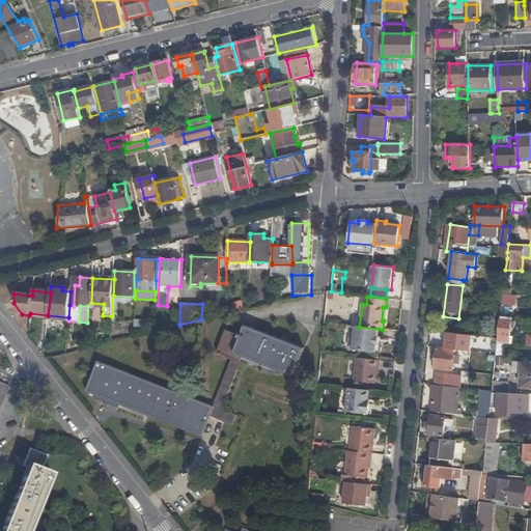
[(498,338),(497,343),(510,343),(512,319),(500,318),(498,338)]
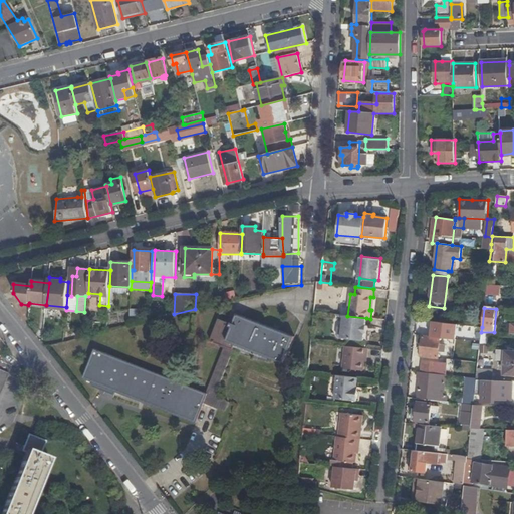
[(225,345),(233,348),(235,343),(283,363),(294,336),(237,313),(233,322),(232,322),(231,323),(219,318),(210,339),(225,345)]
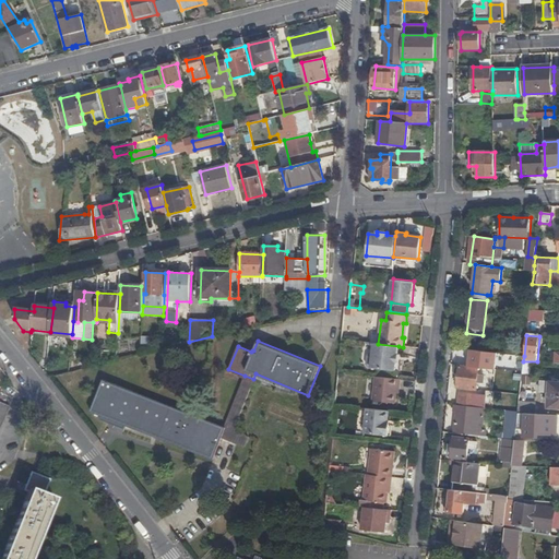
[(378,344),(373,344),(372,354),(371,354),(368,357),(367,366),(370,369),(395,371),(399,346),(378,344)]
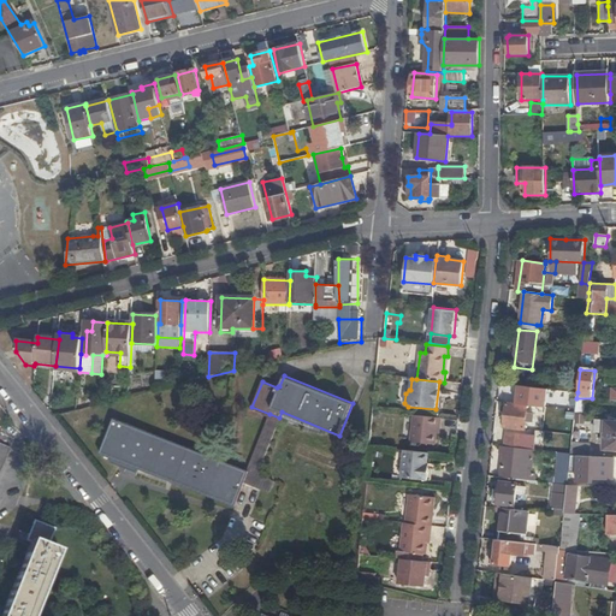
[(527,413),(528,406),(508,403),(505,427),(526,430),(527,421),(529,422),(531,414),(527,413)]
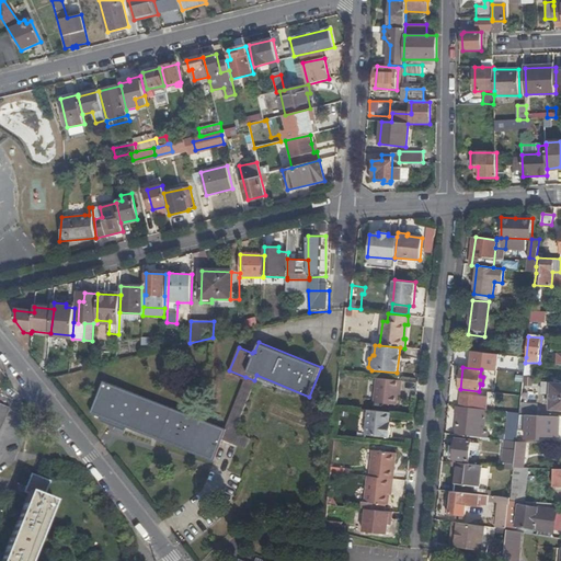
[(236,427),(254,380),(245,377),(226,427),(227,428),(222,438),(247,448),(250,441),(236,427)]
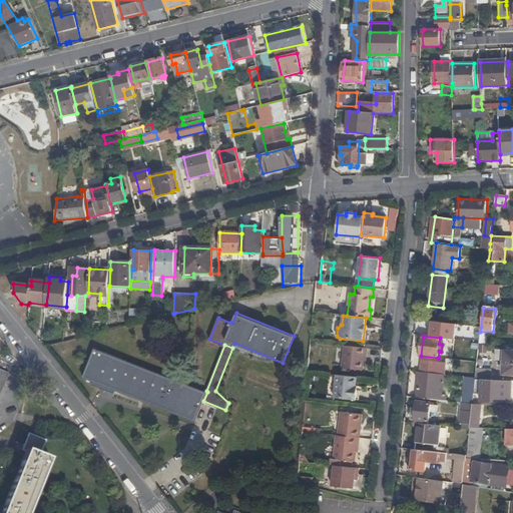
[(366,356),(367,349),(345,347),(342,369),(363,371),(364,356),(366,356)]
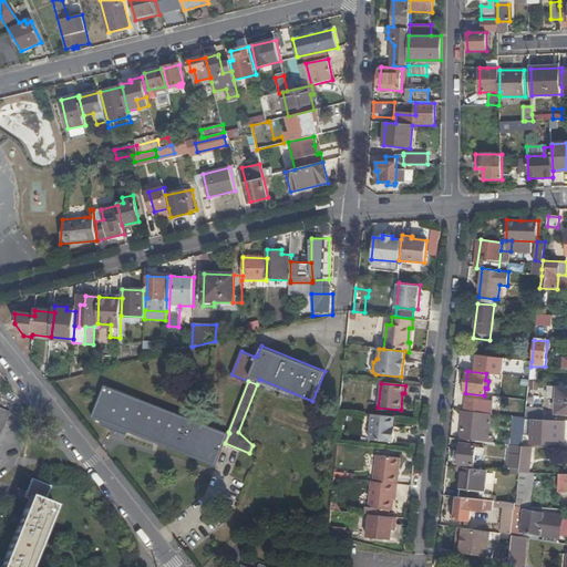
[(216,465),(225,443),(229,433),(228,432),(104,384),(92,418),(103,421),(101,425),(111,429),(112,425),(216,465)]
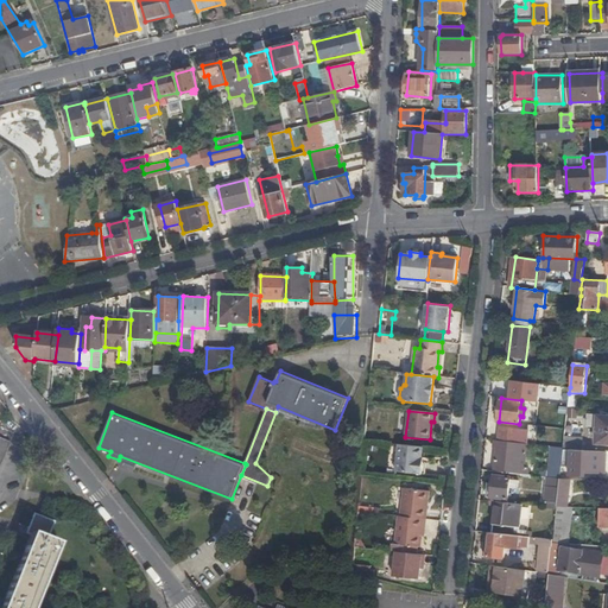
[(607,415),(589,415),(588,425),(597,425),(596,442),(607,442),(607,415)]
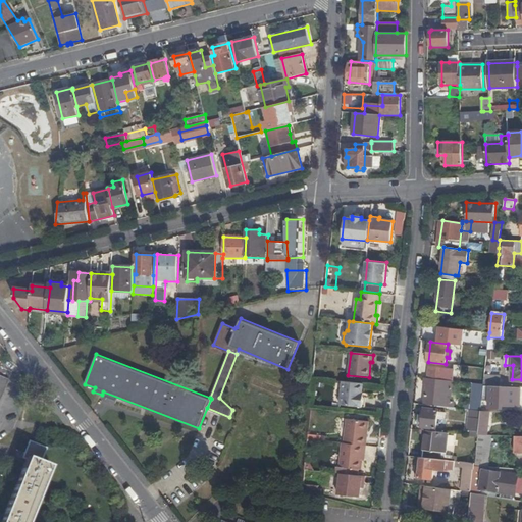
[(428,378),(436,379),(444,379),(445,370),(445,369),(429,367),(428,378)]
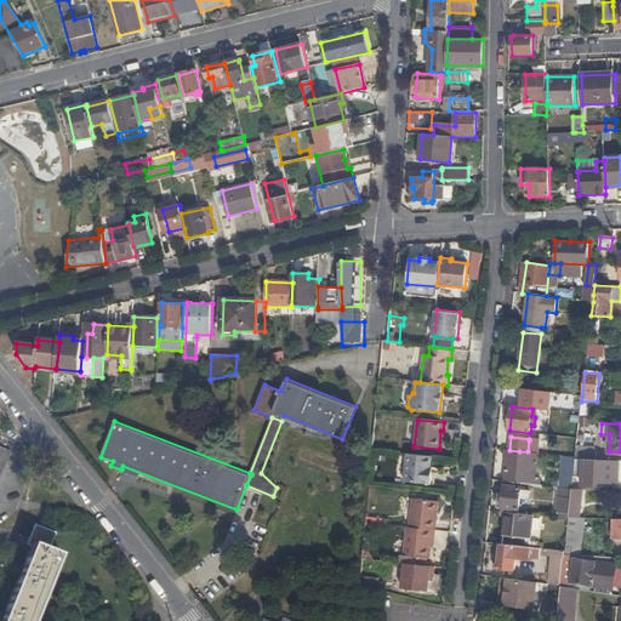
[(575,460),(594,460),(596,446),(576,445),(575,457),(575,460)]
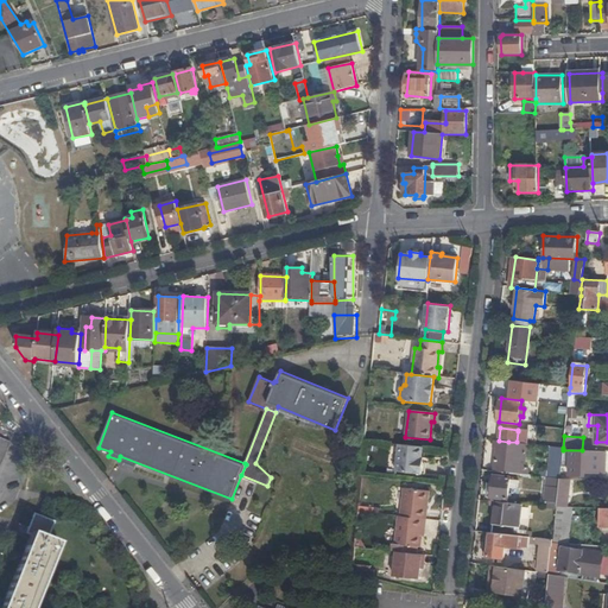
[(505,469),(505,473),(521,474),(521,469),(518,469),(520,450),(507,449),(508,442),(499,441),(498,441),(494,468),(505,469)]
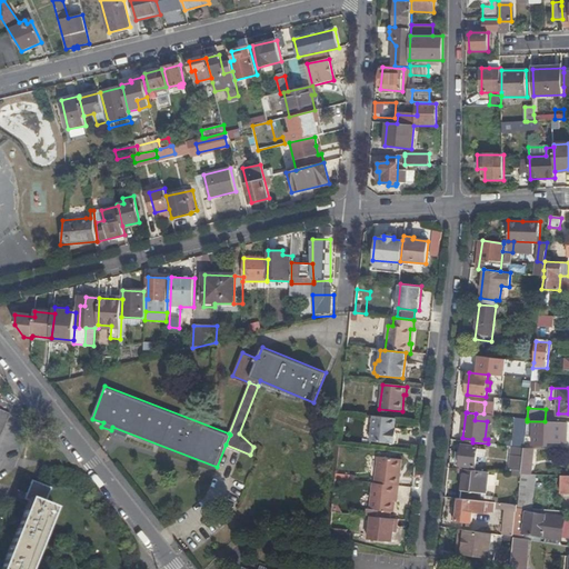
[(393,432),(395,419),(372,416),(370,441),(396,443),(397,432),(393,432)]
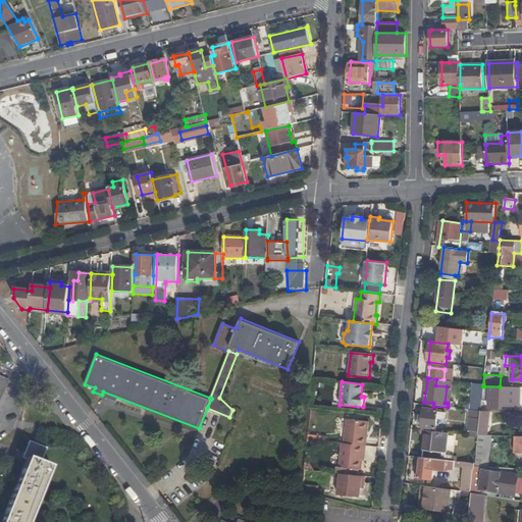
[(481,401),(482,394),(483,386),(483,384),(476,383),(475,383),(474,403),(481,404),(481,401)]
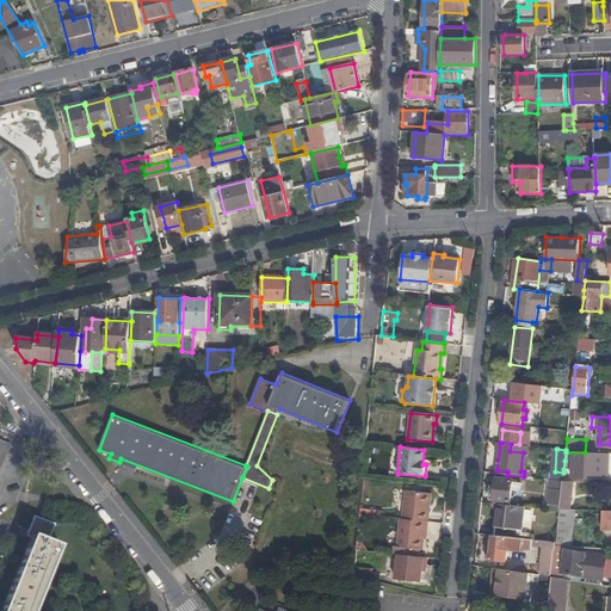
[(605,461),(605,454),(585,452),(566,452),(565,461),(573,461),(573,477),(585,477),(586,475),(597,475),(597,461),(605,461)]
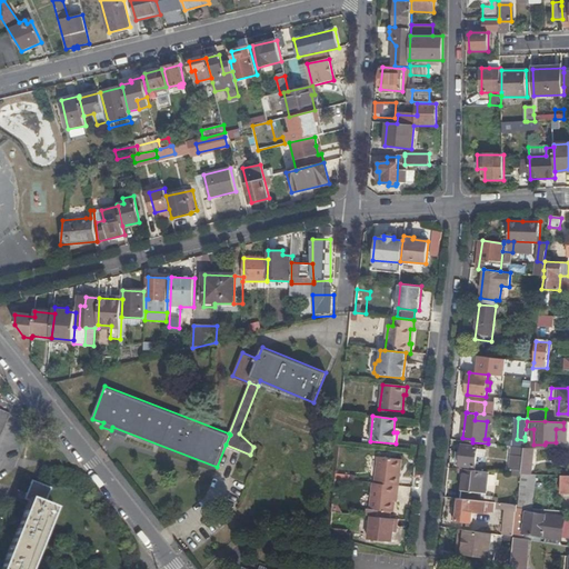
[(523,448),(525,440),(517,439),(512,439),(512,442),(511,447),(516,447),(523,448)]
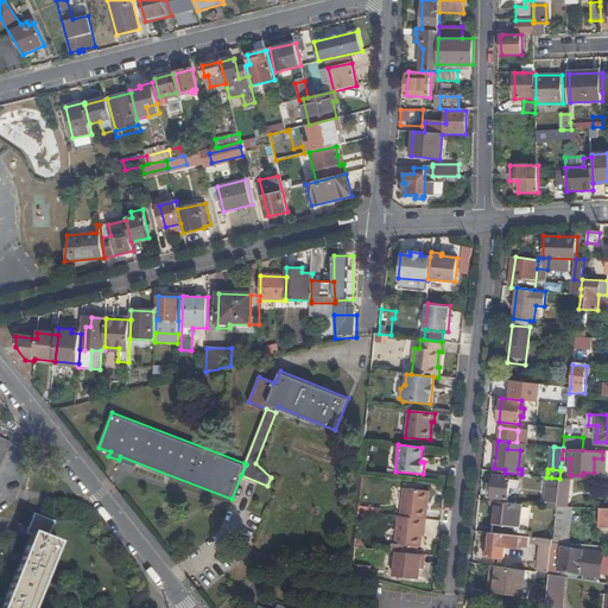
[(493,483),(492,496),(508,499),(511,476),(494,475),(493,483)]
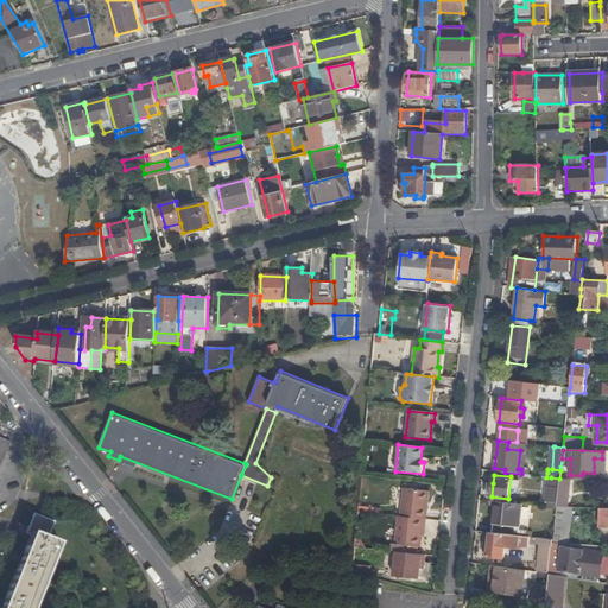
[(557,506),(568,506),(570,479),(559,479),(558,487),(557,502),(557,506)]
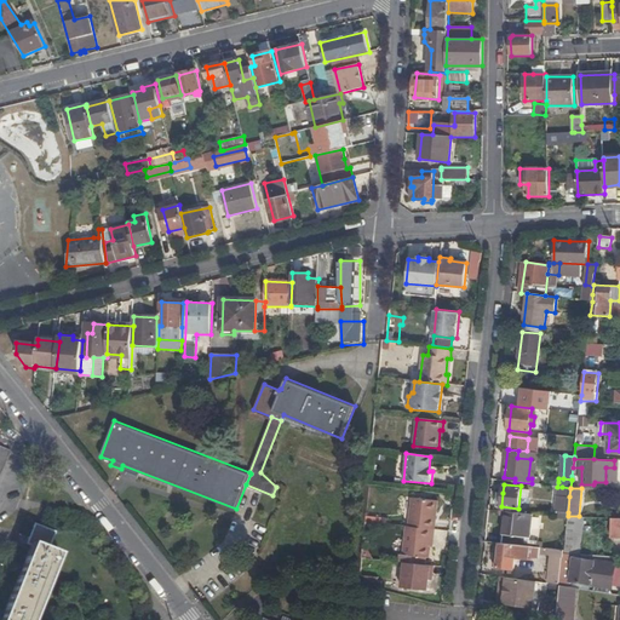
[(558,511),(568,512),(569,497),(562,497),(560,495),(558,511)]
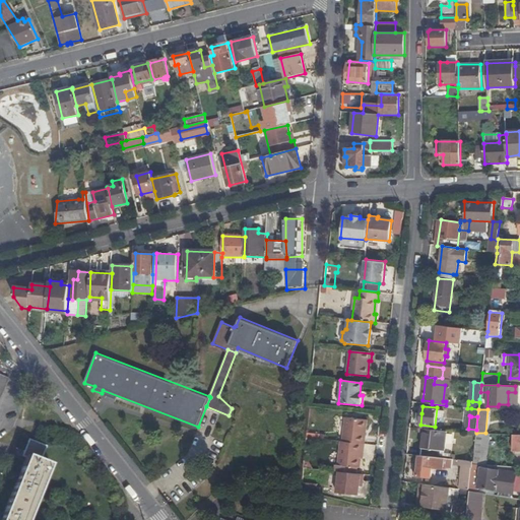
[(364,444),(365,444),(367,420),(345,417),(342,442),(364,444)]
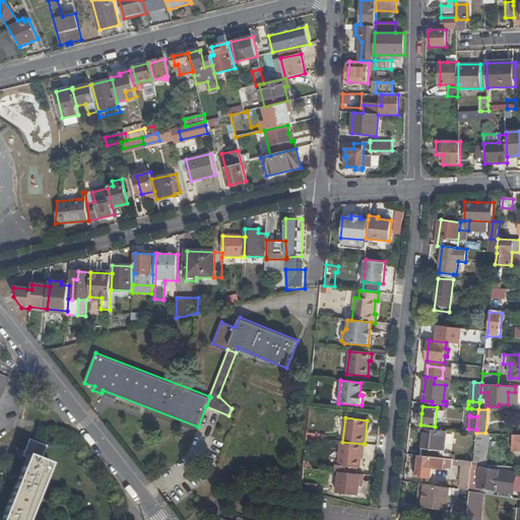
[(425,430),(421,456),(443,458),(446,432),(425,430)]
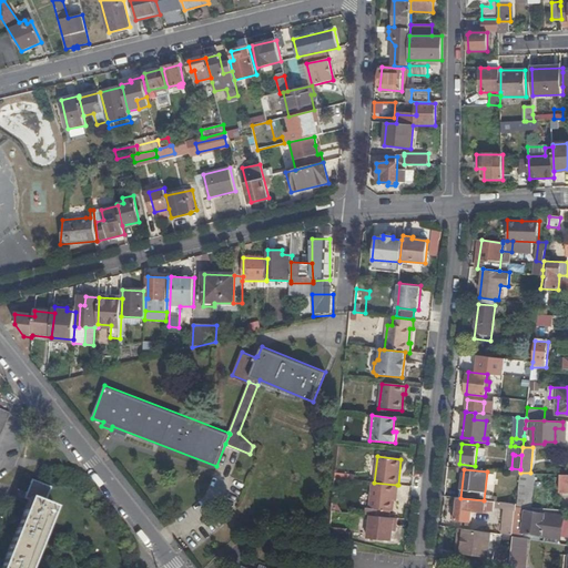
[(525,507),(531,508),(536,474),(530,473),(520,473),(519,476),(516,504),(516,507),(525,507)]
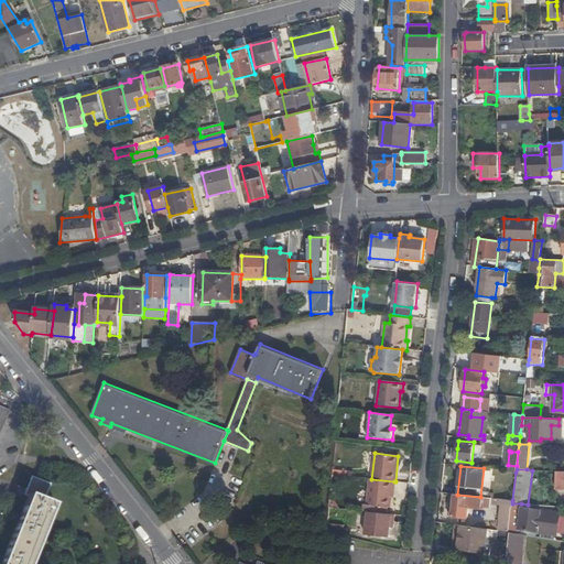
[(394,481),(371,479),(369,478),(367,500),(365,500),(364,511),(386,513),(387,507),(390,507),(390,497),(391,490),(393,491),(394,481)]
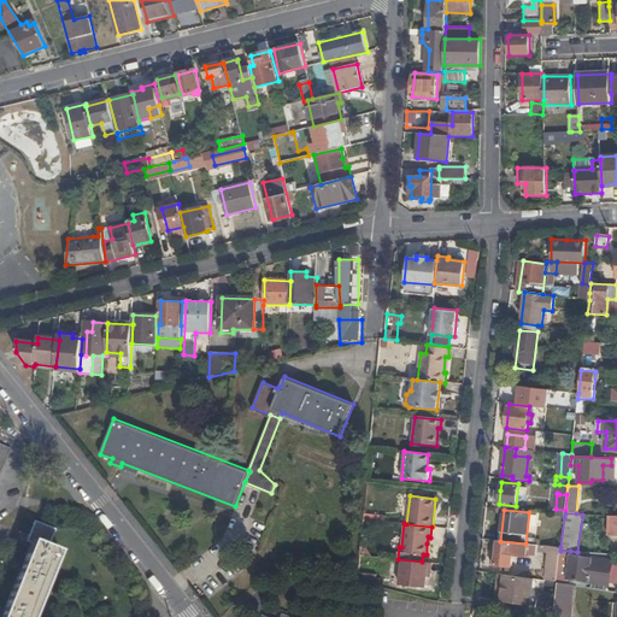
[(500,541),(498,540),(495,564),(511,566),(513,554),(524,556),(524,553),(539,556),(540,545),(526,544),(500,541)]
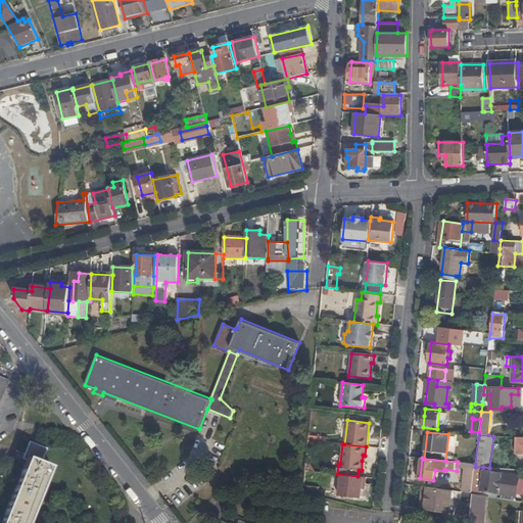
[(473,470),(475,470),(475,467),(475,464),(465,463),(462,490),(471,491),(473,470)]
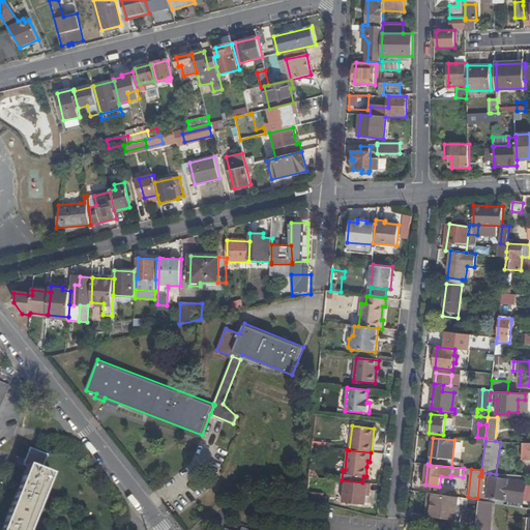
[(32,529),(34,525),(52,484),(50,482),(41,478),(32,474),(27,474),(23,481),(2,529),(32,529)]
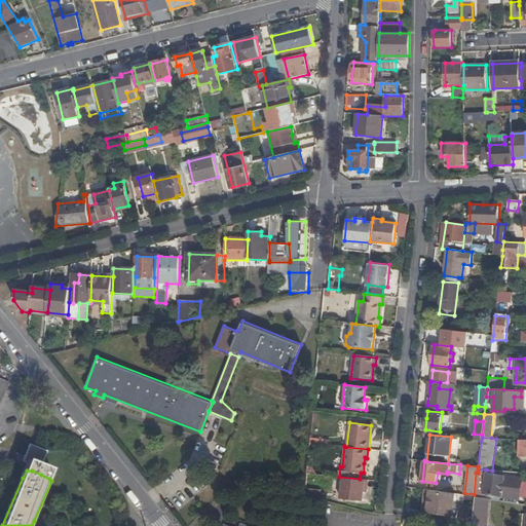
[(519,498),(522,479),(486,474),(483,494),(519,498)]
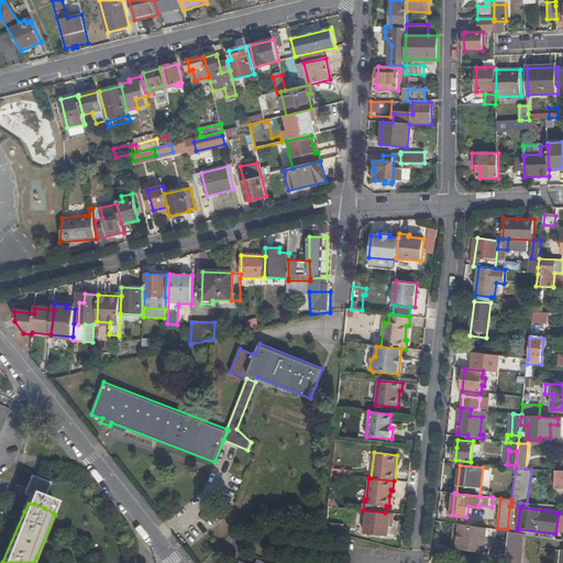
[(393,522),(394,515),(366,511),(364,533),(388,537),(389,522),(393,522)]
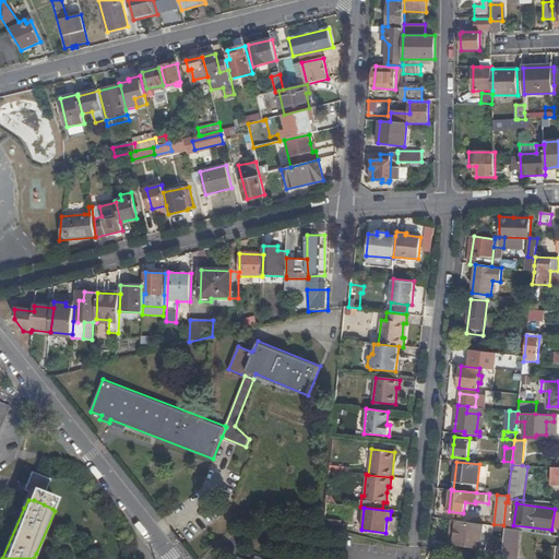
[(326,520),(325,531),(344,533),(345,525),(342,524),(343,522),(326,520)]
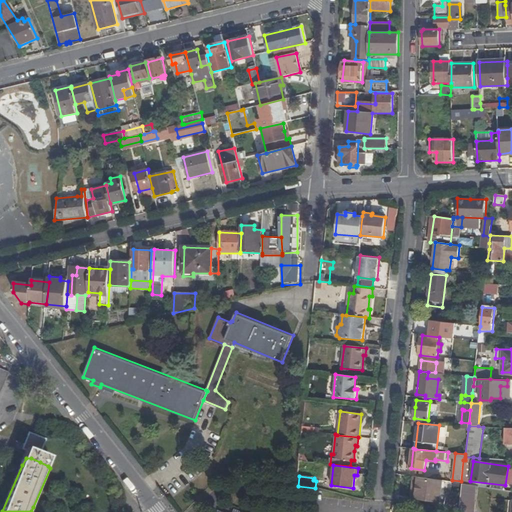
[(439,501),(442,480),(419,477),(416,498),(439,501)]
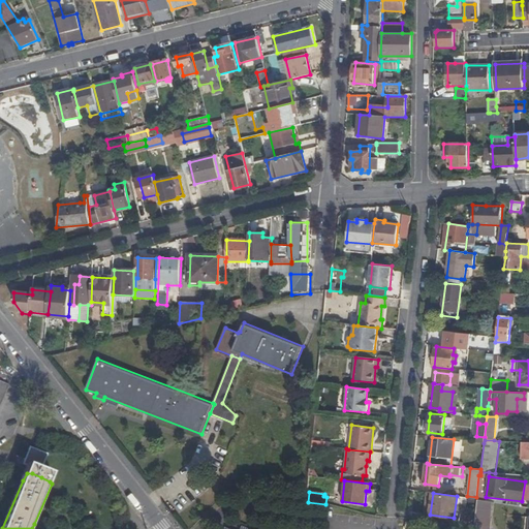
[(489,528),(492,502),(477,499),(476,515),(475,517),(473,528),(489,528)]
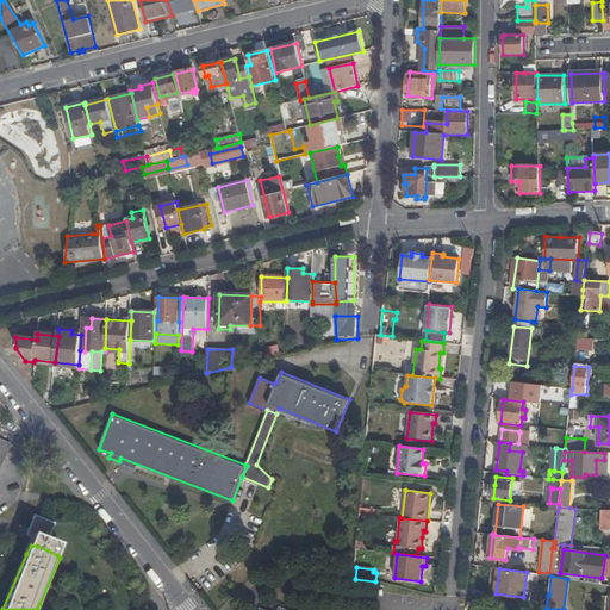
[(546,609),(548,596),(535,593),(534,601),(529,599),(528,608),(534,609),(546,609)]
